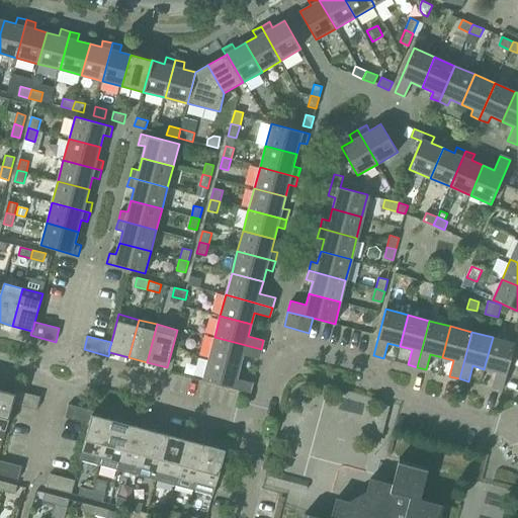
[(214,337),(208,358),(240,366),(243,355),(258,359),(261,349),(214,337)]
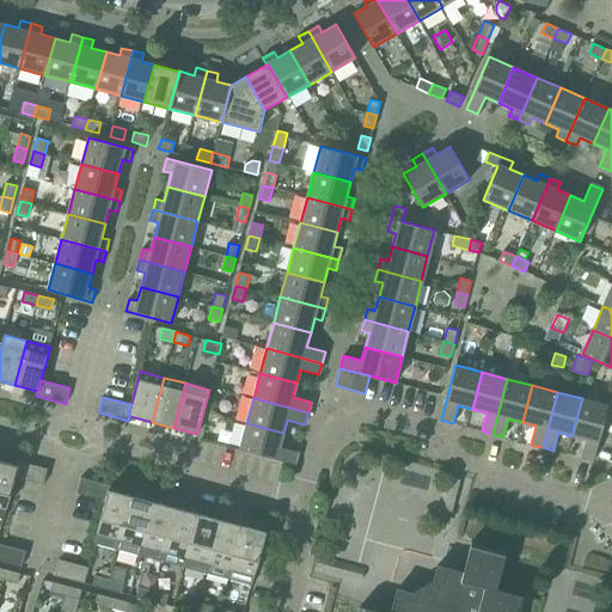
[(582,398),(571,436),(586,440),(581,458),(594,460),(609,405),(582,398)]
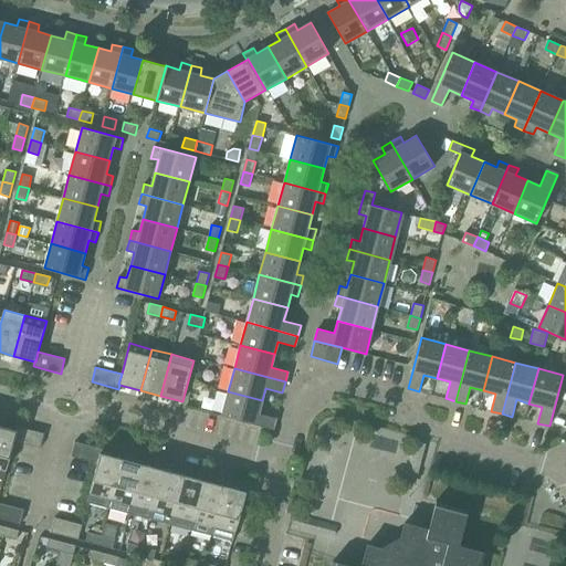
[(262,400),(228,391),(221,416),(272,429),(275,418),(259,413),(262,400)]
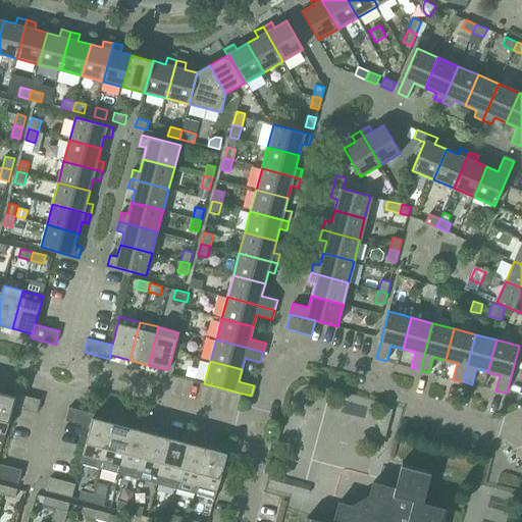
[(0,393),(0,440),(3,442),(13,407),(15,397),(14,397),(0,393)]
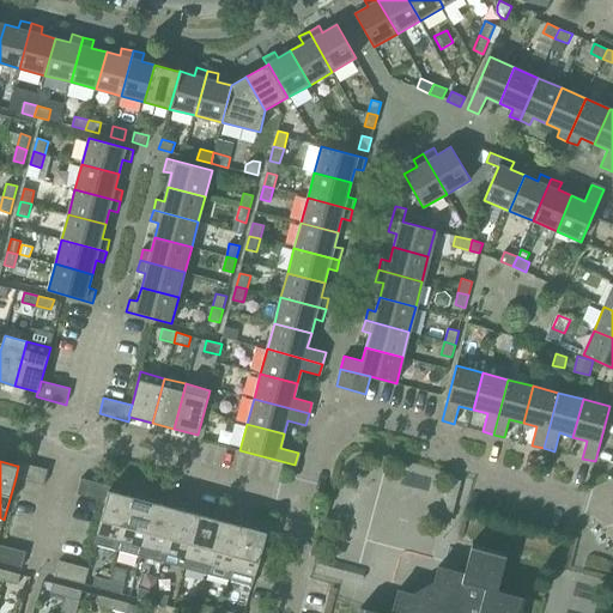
[(18,461),(17,466),(18,466),(16,478),(44,485),(48,469),(18,461)]
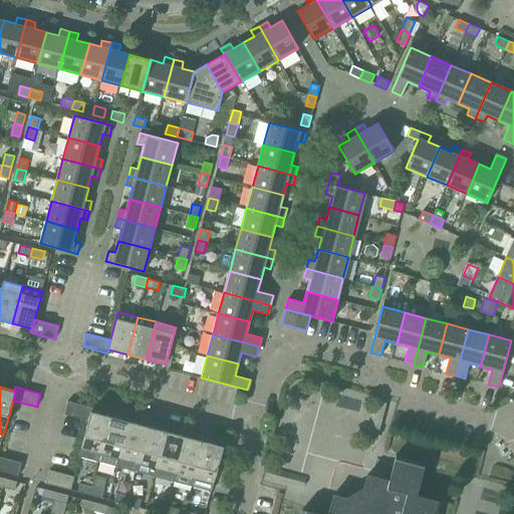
[(64,414),(88,421),(91,411),(92,412),(93,408),(68,401),(64,414)]
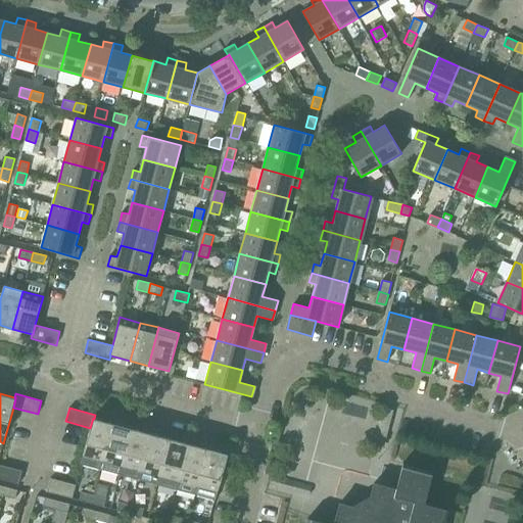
[(81,464),(100,470),(112,424),(94,419),(93,418),(90,428),(81,464)]
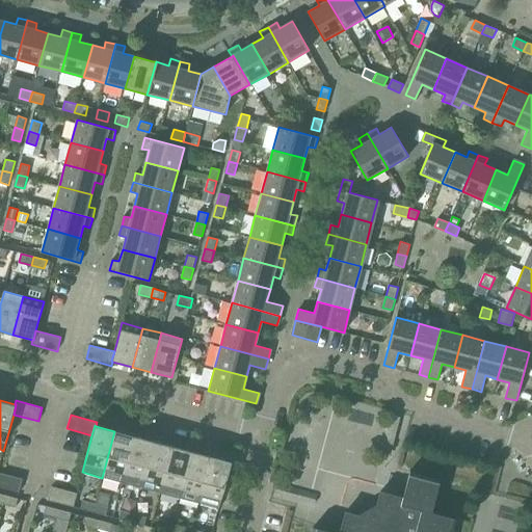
[(102,478),(122,482),(134,436),(114,431),(102,478)]
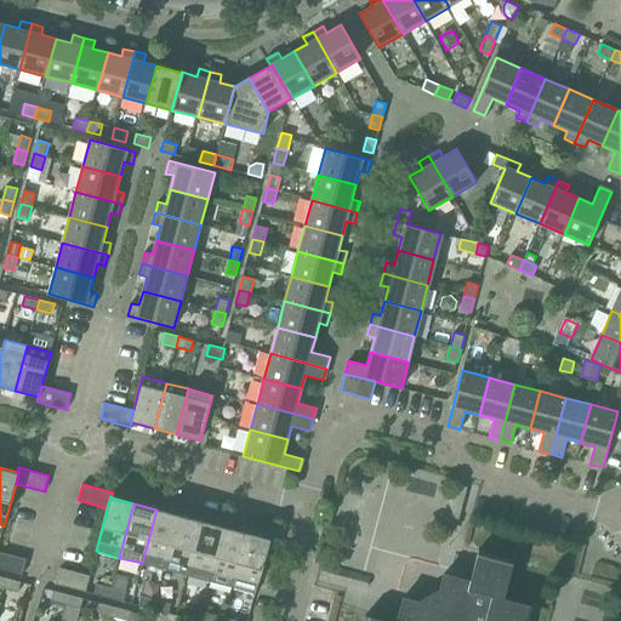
[(142,563),(165,569),(178,516),(157,510),(142,563)]
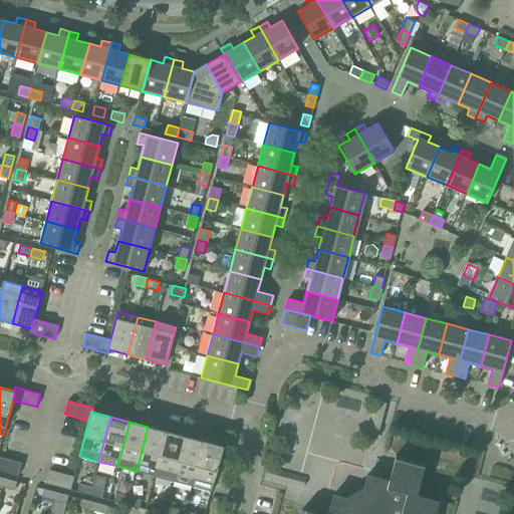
[(137,471),(155,476),(167,431),(148,427),(137,471)]
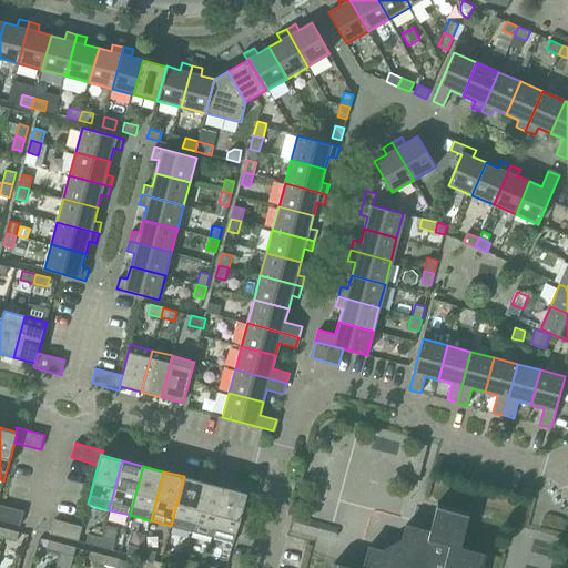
[(171,526),(192,531),(204,482),(184,476),(171,526)]
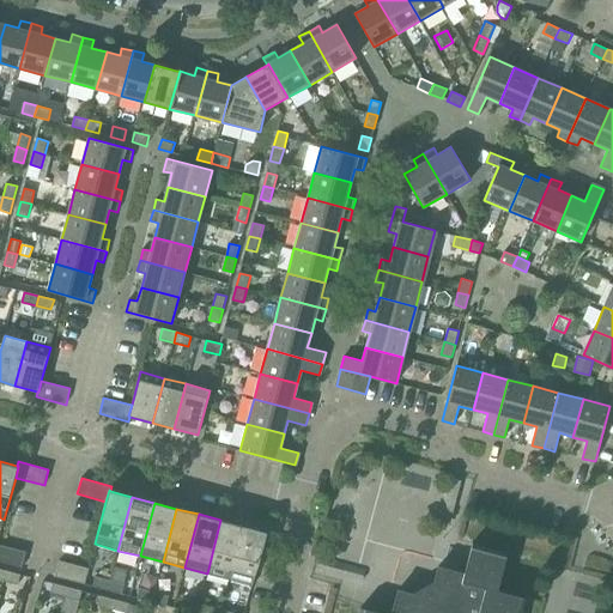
[(207,574),(229,580),(243,526),(220,520),(207,574)]
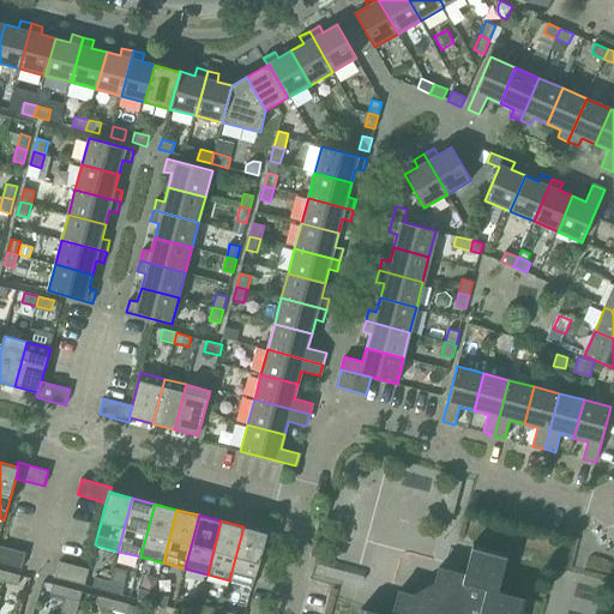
[(244,527),(229,581),(253,588),(268,534),(244,527)]
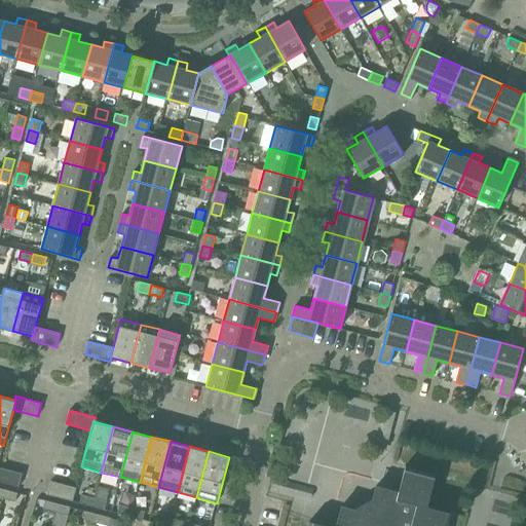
[(327,525),(309,521),(308,525),(447,525),(451,513),(426,506),(436,474),(406,465),(399,492),(376,486),(373,499),(354,510),(342,506),(339,518),(338,518),(336,525),(327,525)]
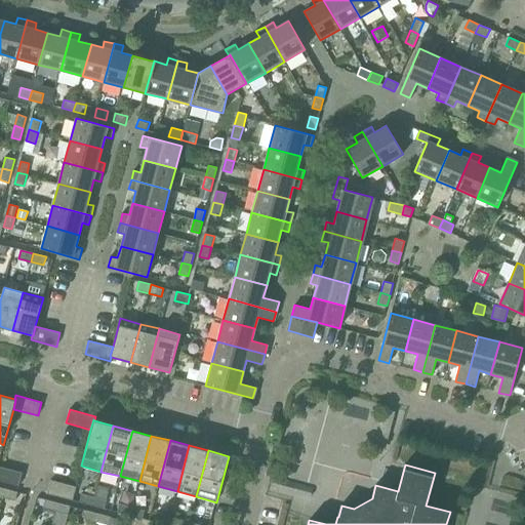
[(0,480),(18,486),(23,472),(0,466),(0,480)]
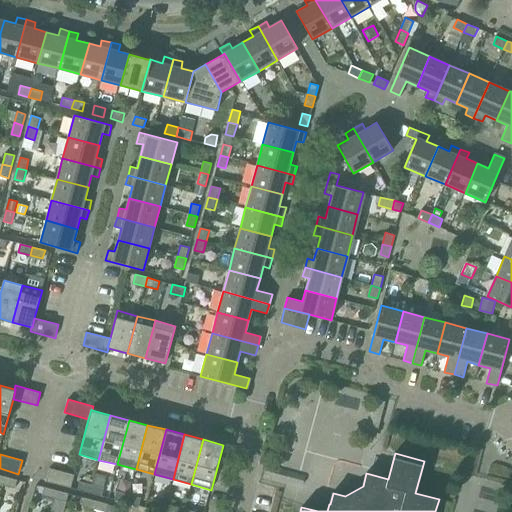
[(50,468),(46,481),(71,488),(74,474),(50,468)]
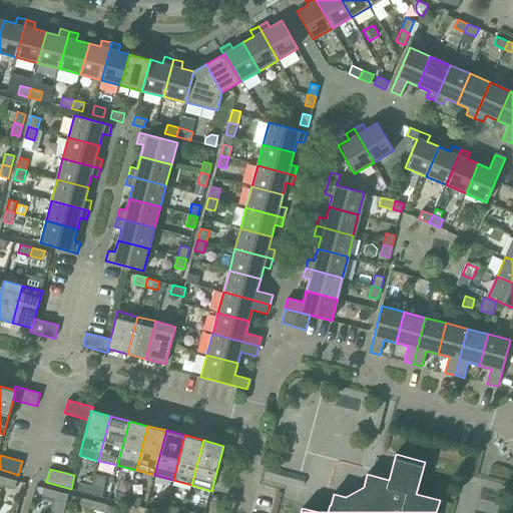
[(292,483),(304,486),(307,476),(294,473),(292,483)]
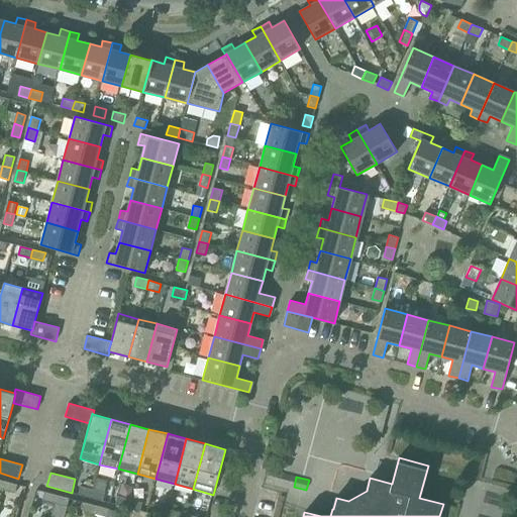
[(5,481),(3,490),(15,493),(17,485),(5,481)]
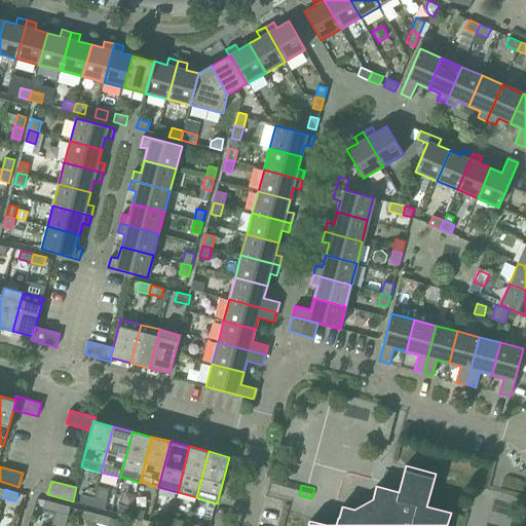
[(80,502),(92,506),(95,497),(82,494),(80,502)]
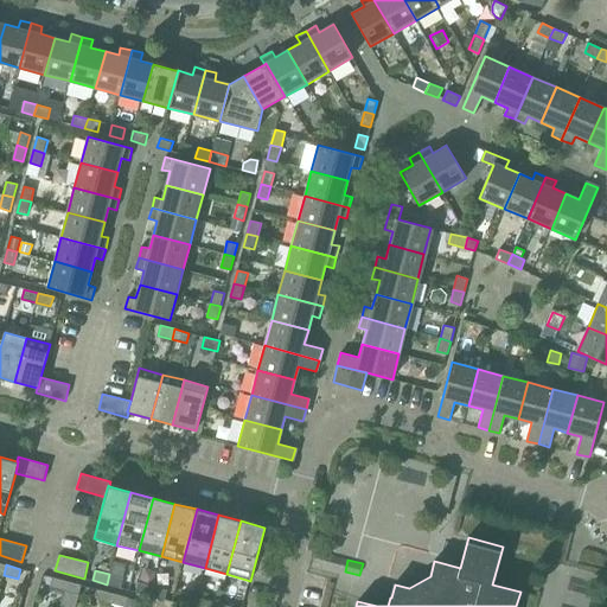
[(109,574),(107,585),(120,588),(123,577),(109,574)]
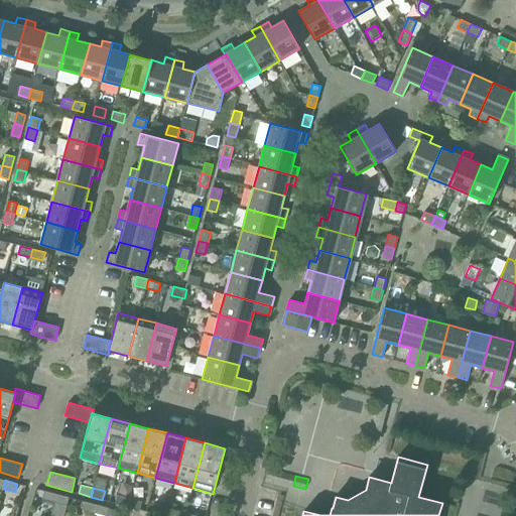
[(42,499),(54,502),(56,494),(44,491),(42,499)]
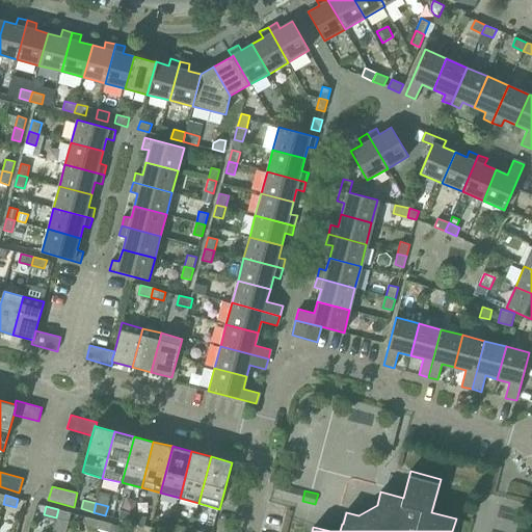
[(58,509),(56,517),(70,522),(72,512),(58,509)]
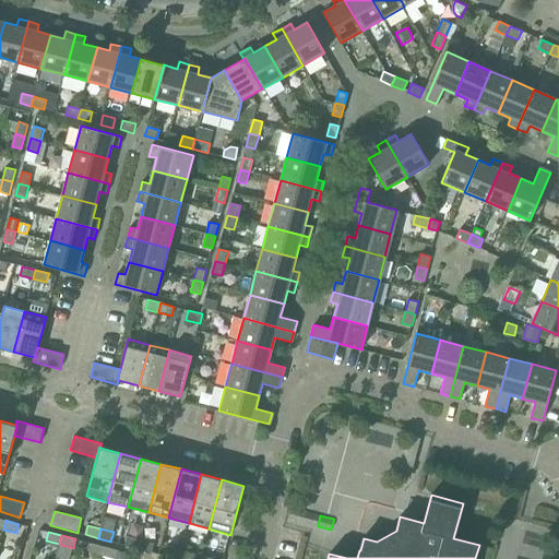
[(126,545),(139,549),(141,539),(128,536),(126,545)]
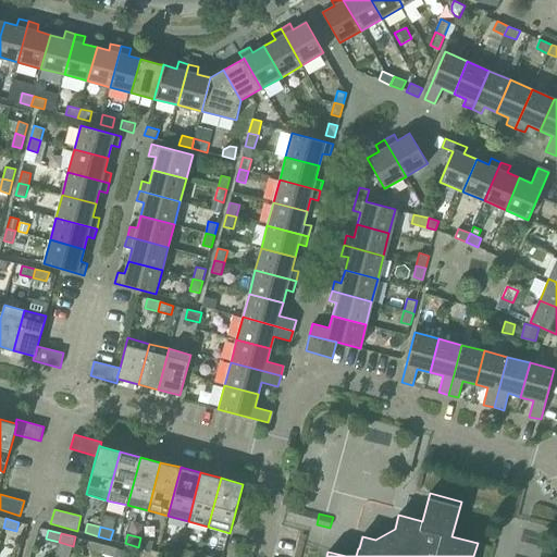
[(140,537),(138,547),(151,551),(153,541),(140,537)]
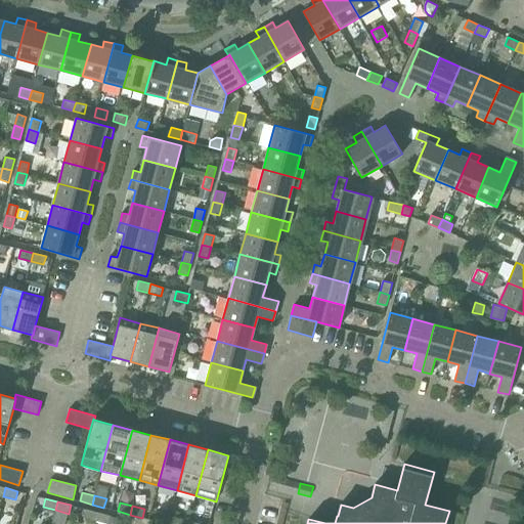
[(84,518),(96,521),(98,512),(86,509),(84,518)]
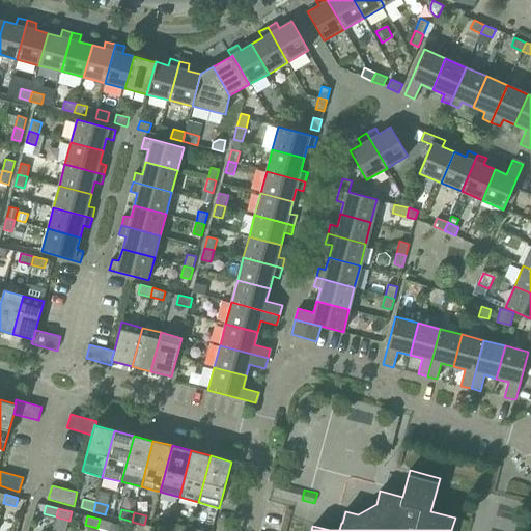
[(100,519),(98,528),(108,530),(110,530),(112,523),(100,519)]
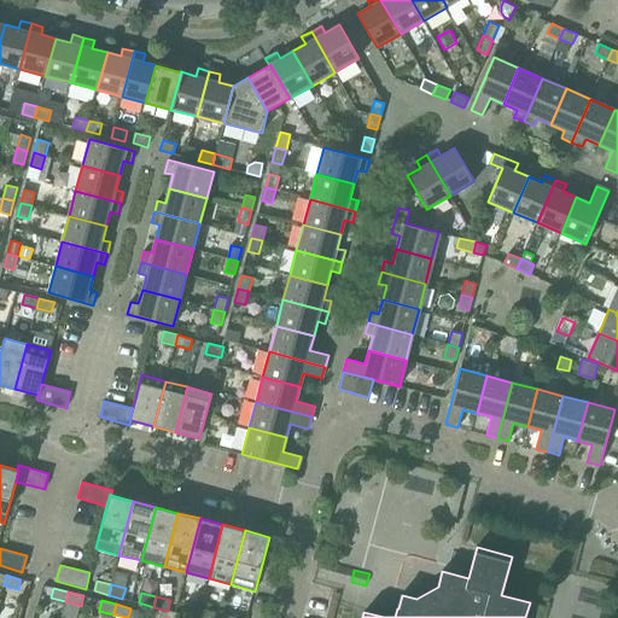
[(184,614),(196,617),(197,617),(200,608),(186,605),(184,614)]
